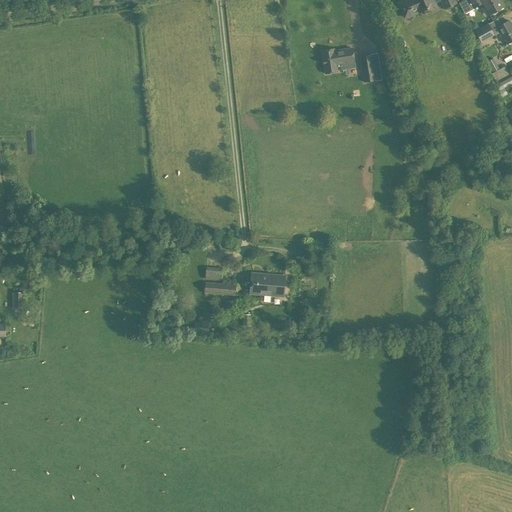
[(441,1),(444,8),(455,3),(453,0),(405,0),(398,3),(404,17),(418,11),(418,12),(434,5),(434,4),(441,1)]
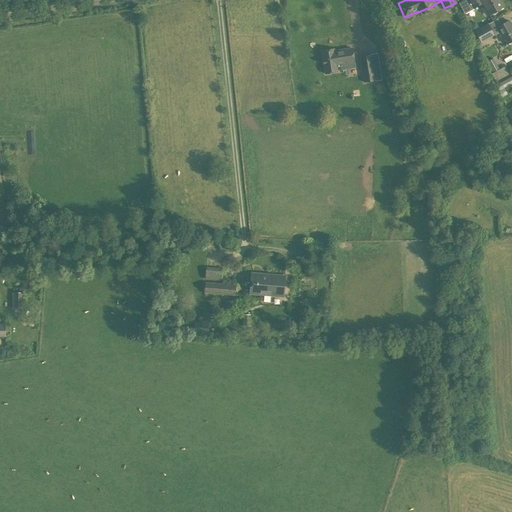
[(484,12),(486,13),(487,13),(488,15),(503,7),(499,0),(468,0),(473,8),(482,3),(483,5),(482,5),(481,7),(484,12)]
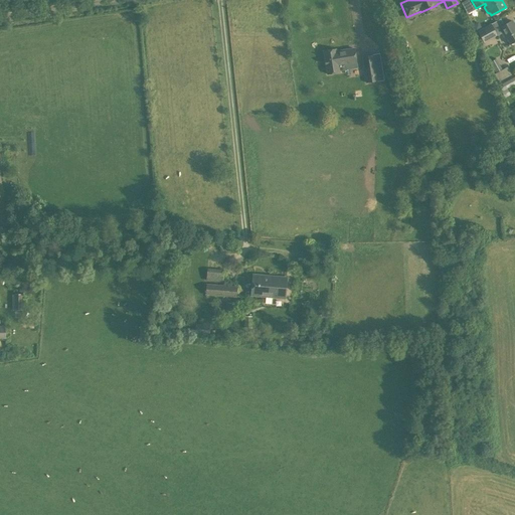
[(506,38),(509,44),(514,41),(514,25),(512,21),(495,30),(493,25),(478,32),(485,45),(499,38),(497,35),(502,33),(505,39),(506,38)]
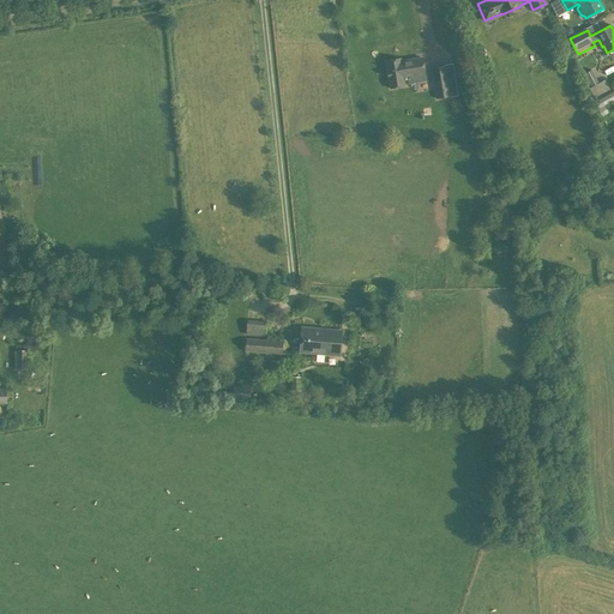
[(411,77),(425,76),(422,58),(414,59),(414,60),(409,61),(409,60),(401,61),(399,59),(385,61),(387,73),(386,73),(387,77),(389,77),(390,89),(404,86),(404,84),(413,83),(411,77)]
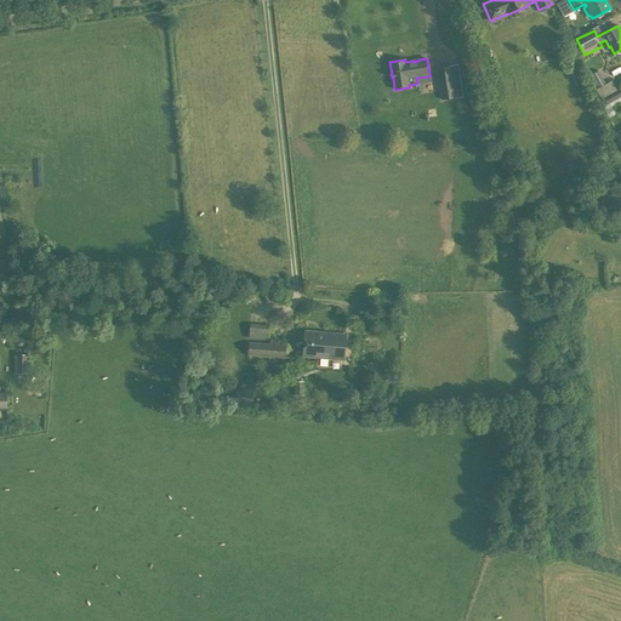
[(455,98),(450,67),(437,68),(442,100),(455,98)]
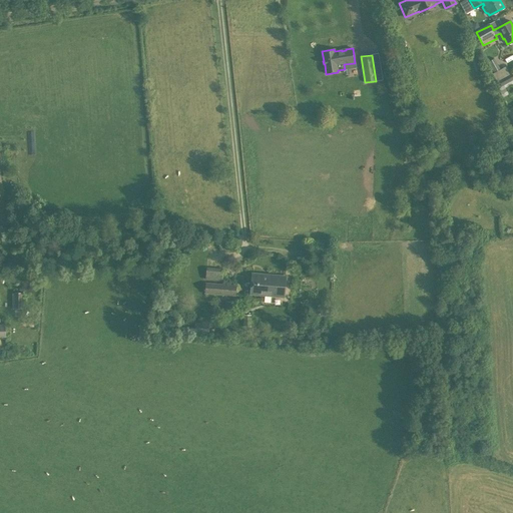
[(486,64),(495,81),(503,76),(494,60),(486,64)]
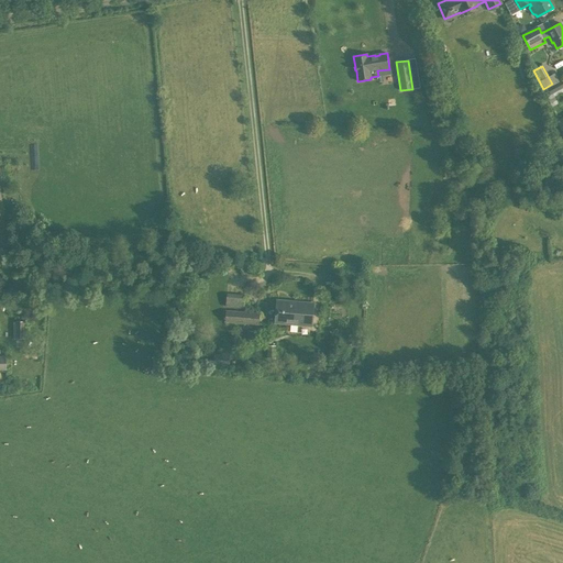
[(562,78),(552,85),(552,84),(543,89),(551,105),(558,101),(555,97),(562,92),(562,78)]
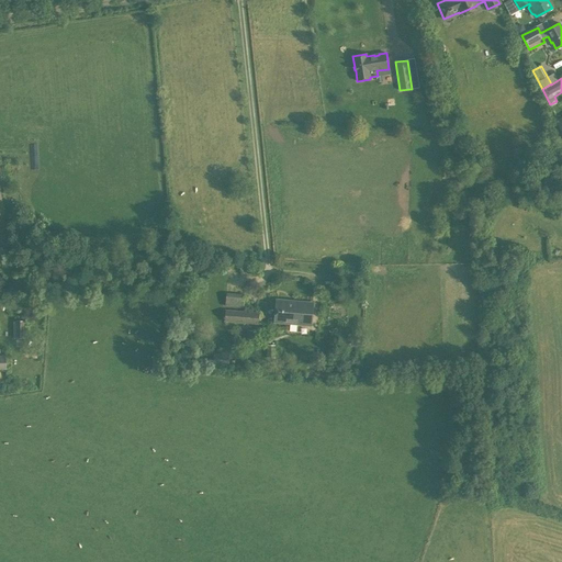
[(471,143),(469,134),(458,137),(460,145),(471,143)]
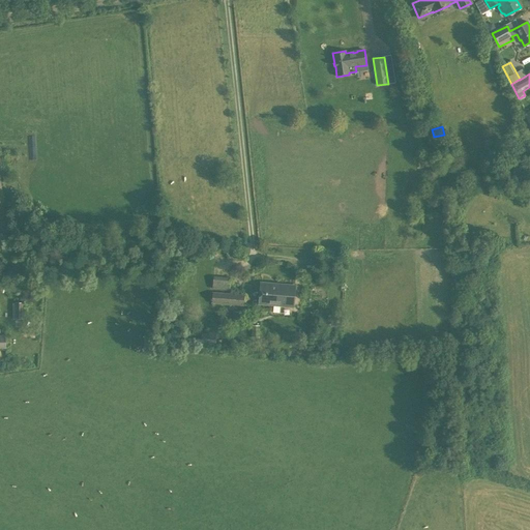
[(441,184),(437,168),(424,171),(429,187),(441,184)]
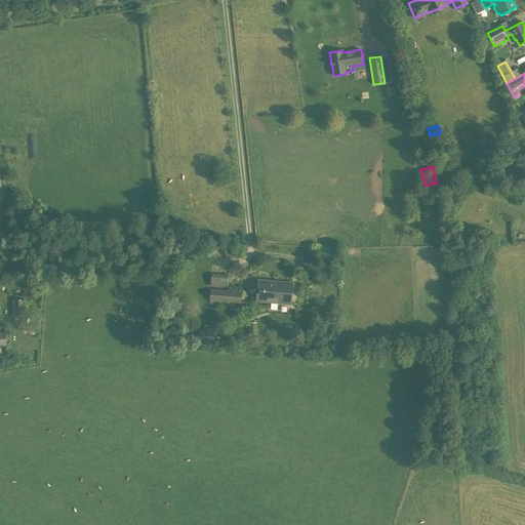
[(210,287),(227,288),(228,275),(211,274),(210,287)]
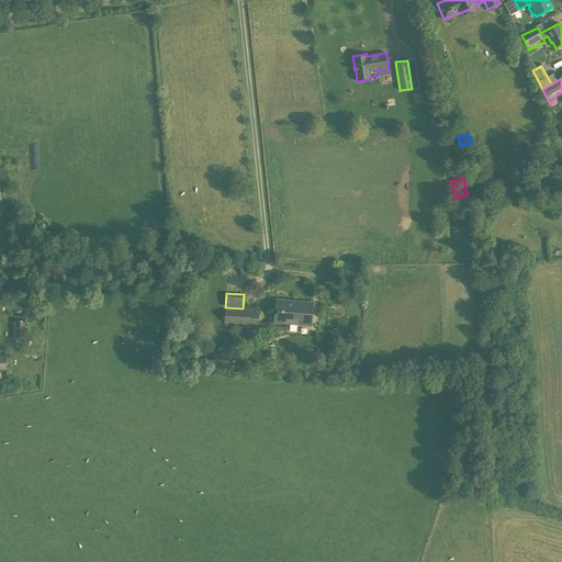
[(291,323),(292,324),(294,301),(277,300),(274,322),(291,323)]
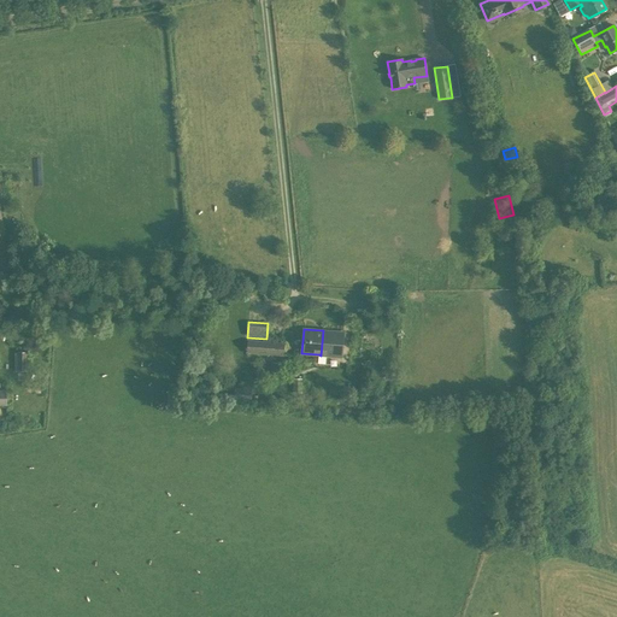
[(324,364),(325,356),(340,357),(344,333),(323,330),(321,356),(319,354),(318,364),(324,364)]
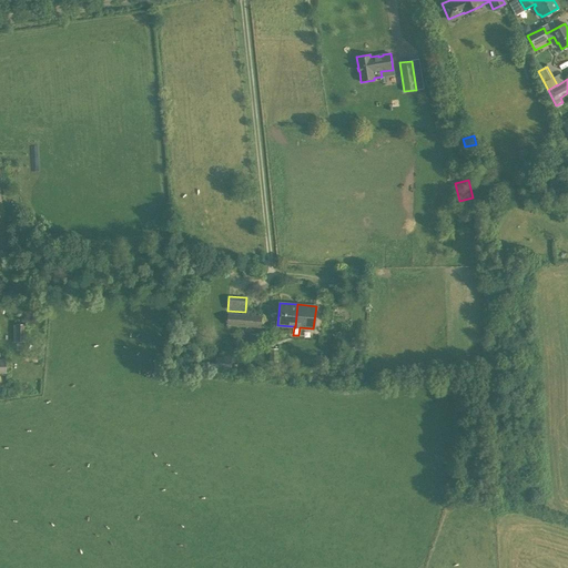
[(227,325),(261,327),(262,316),(229,313),(227,325)]
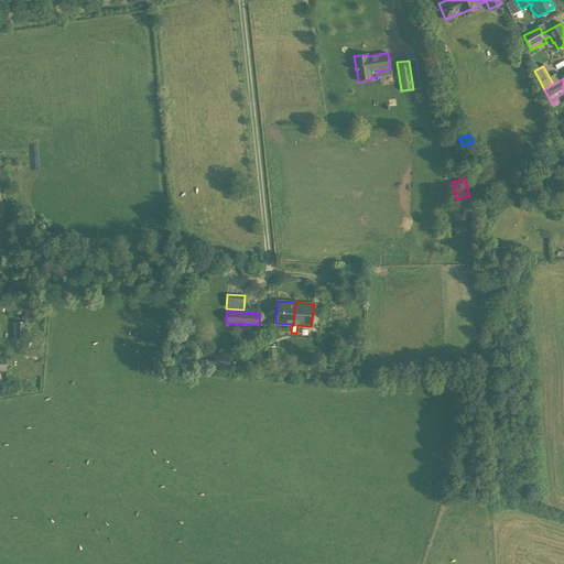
[(258,332),(249,331),(248,345),(257,345),(258,332)]
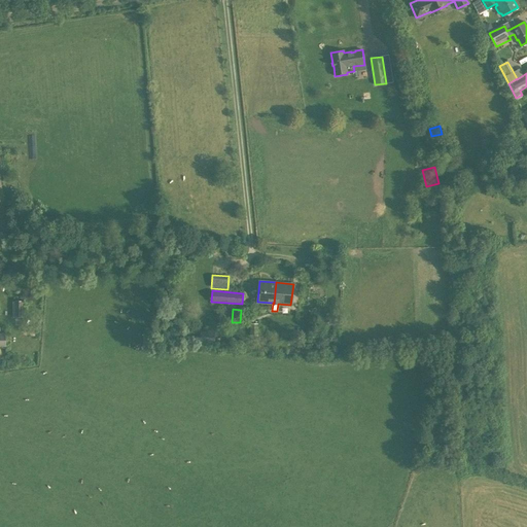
[(258,323),(250,322),(250,335),(258,335),(258,323)]
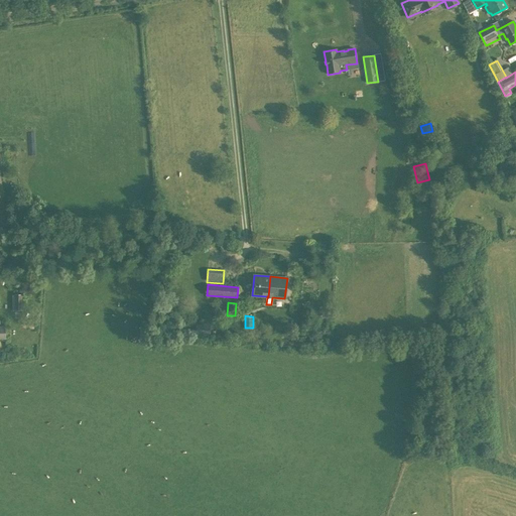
[(200,325),(196,325),(196,330),(191,330),(191,336),(210,337),(211,326),(208,326),(208,321),(200,321),(200,325)]
